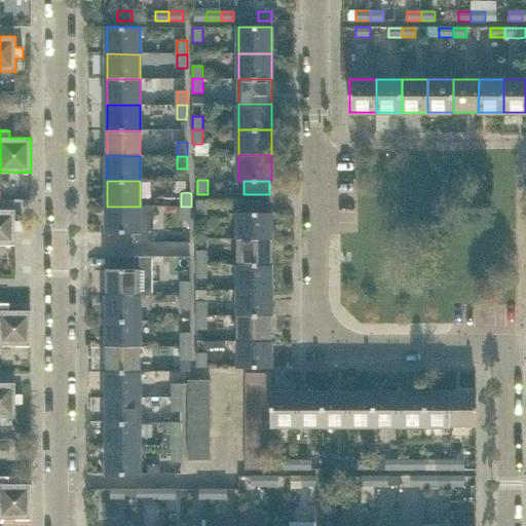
[(197,215),(208,215),(207,200),(197,200),(197,215)]
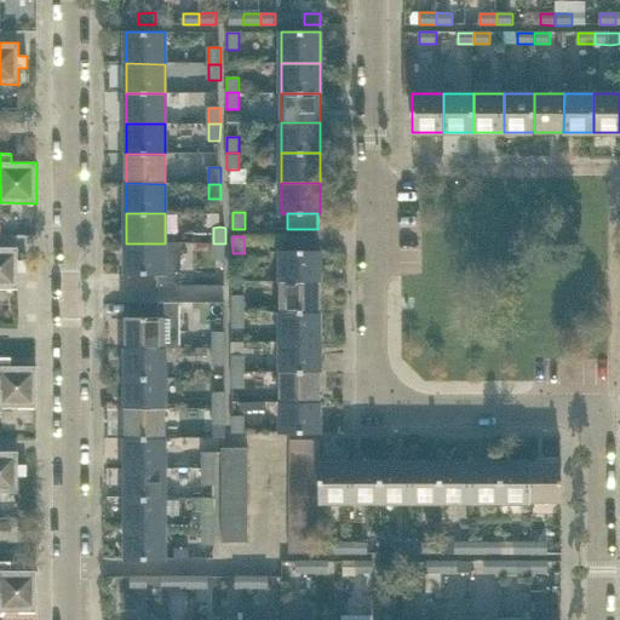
[(287,251),(317,251),(317,236),(287,236),(287,251)]
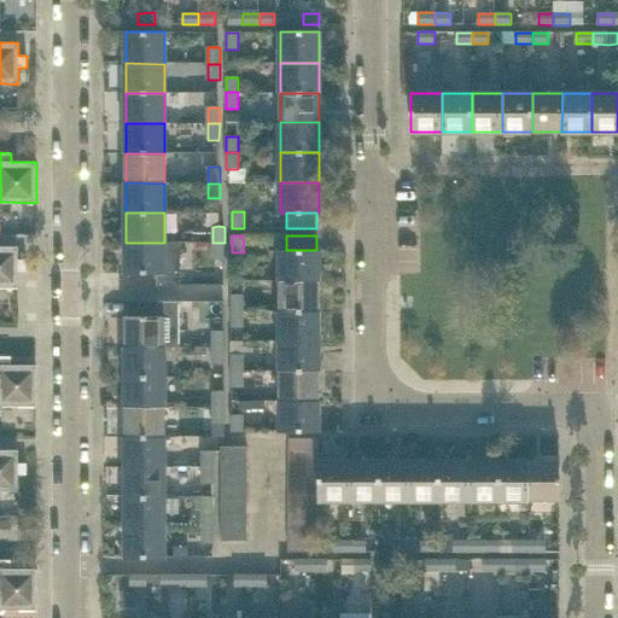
[(181,285),(181,243),(181,242),(164,242),(164,243),(126,243),(126,273),(128,273),(158,273),(158,285),(181,285)]
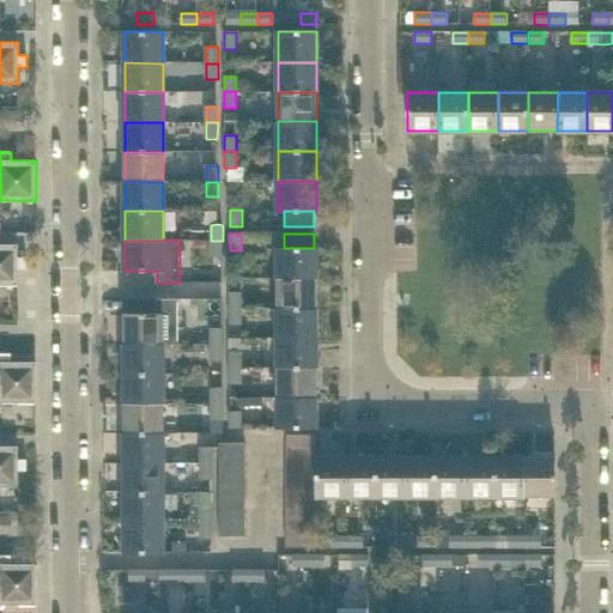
[(223,258),(223,241),(211,241),(211,258),(223,258)]
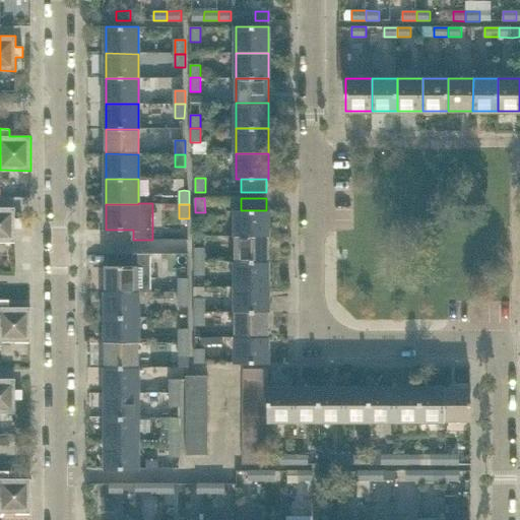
[(15,218),(15,207),(0,207),(0,242),(15,242),(15,228),(22,229),(22,218),(15,218)]
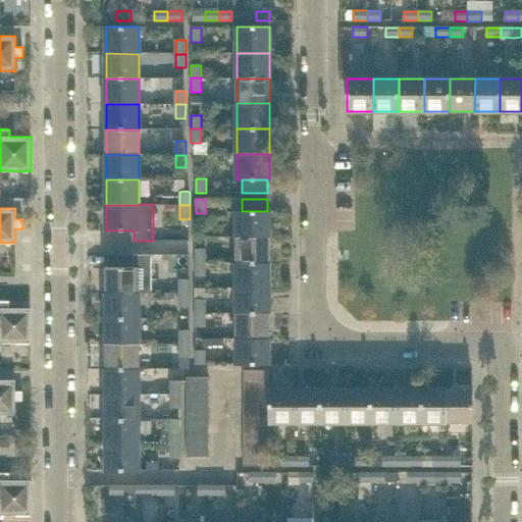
[(267,211),(242,211),(237,211),(237,238),(269,238),(269,211),(267,211)]
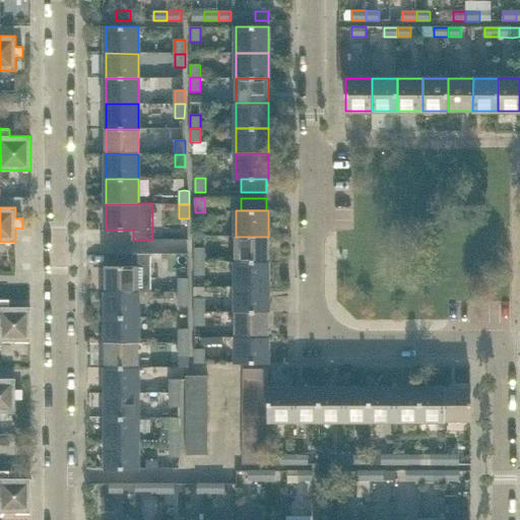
[(133,242),(133,240),(133,230),(108,230),(108,242),(133,242)]
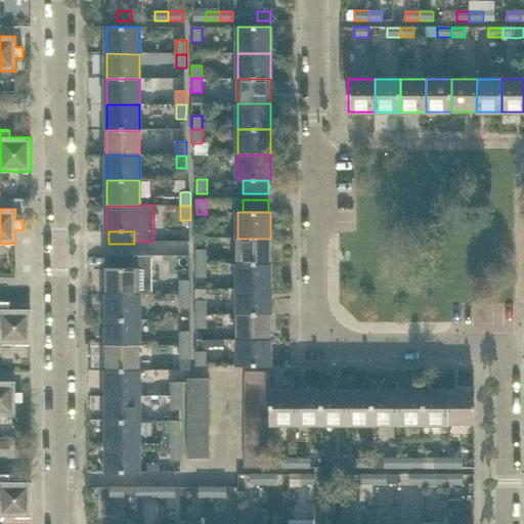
[(237,264),(270,263),(270,238),(237,238),(237,264)]
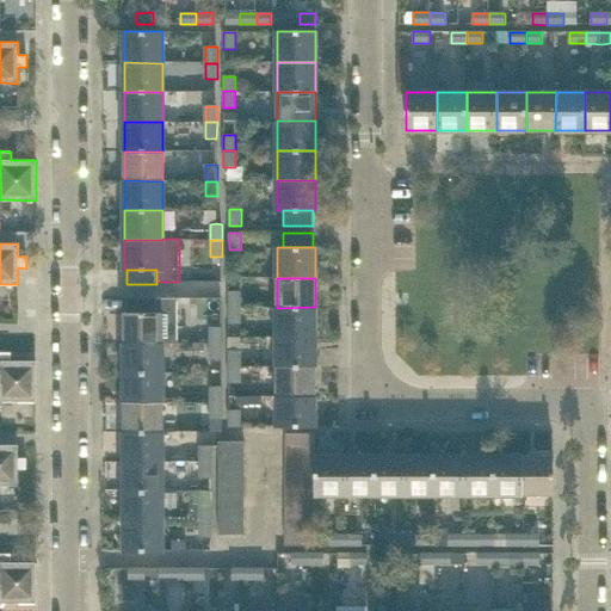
[(229,308),(240,308),(240,291),(229,291),(229,308)]
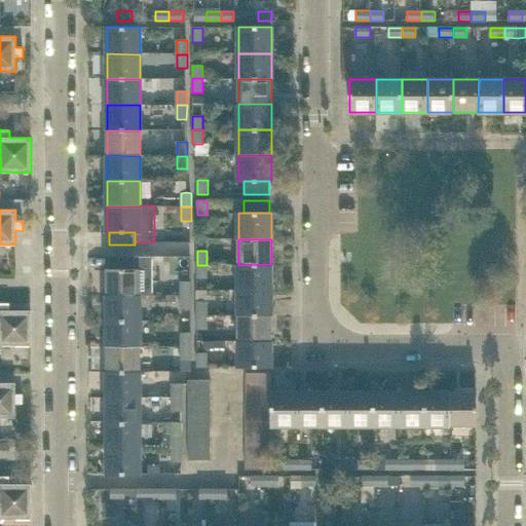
[(109,269),(107,269),(107,296),(140,296),(153,296),(153,256),(135,257),(135,269),(109,269)]
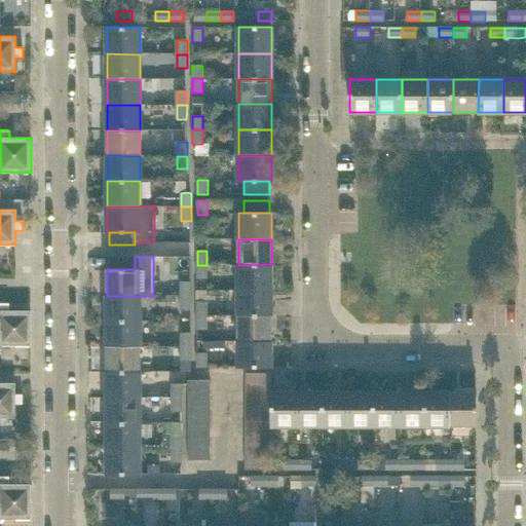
[(135,269),(135,257),(109,256),(109,269),(135,269)]
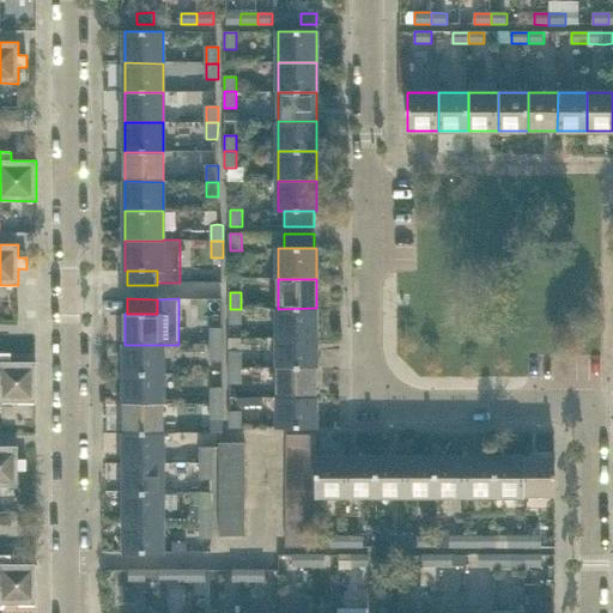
[(278,338),(316,338),(316,308),(278,309),(278,338)]
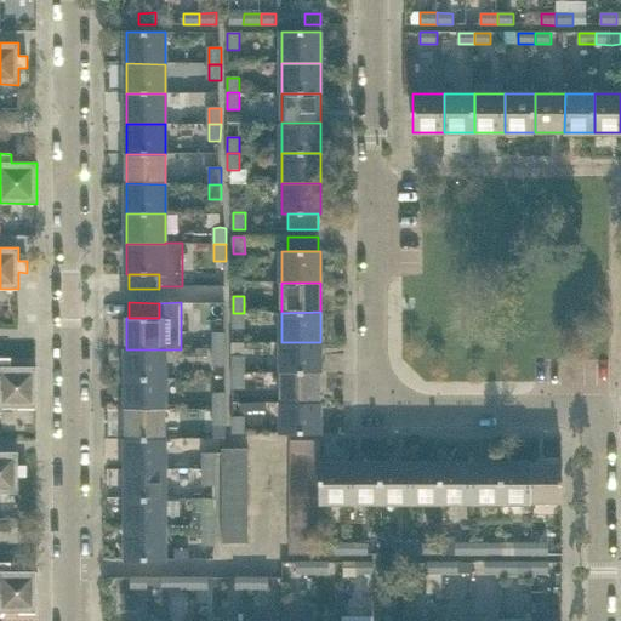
[(244,313),(233,313),(233,329),(244,329),(244,313)]
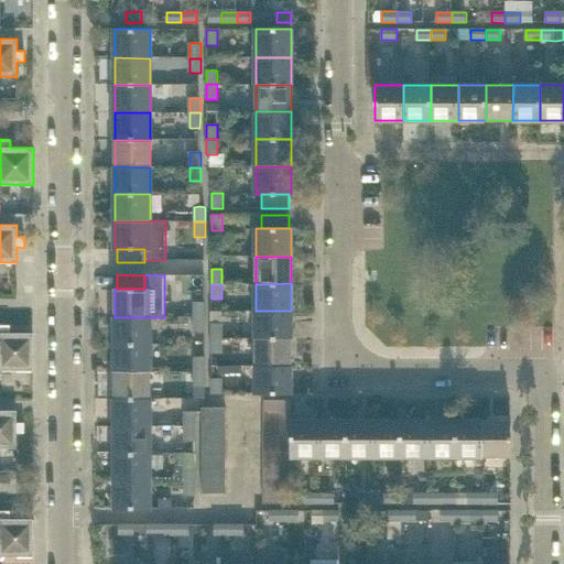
[(194,316),(205,316),(205,302),(195,302),(194,316)]
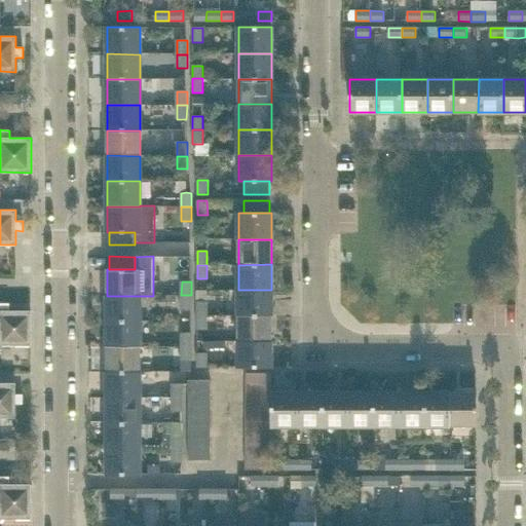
[(237,315),(271,315),(271,290),(238,290),(237,315)]
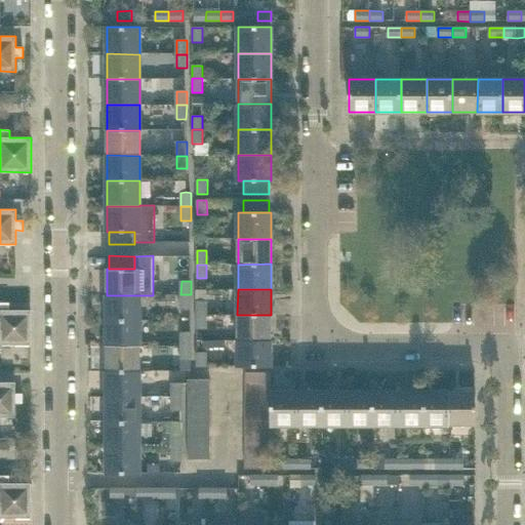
[(191,294),(180,294),(180,309),(191,309),(191,294)]
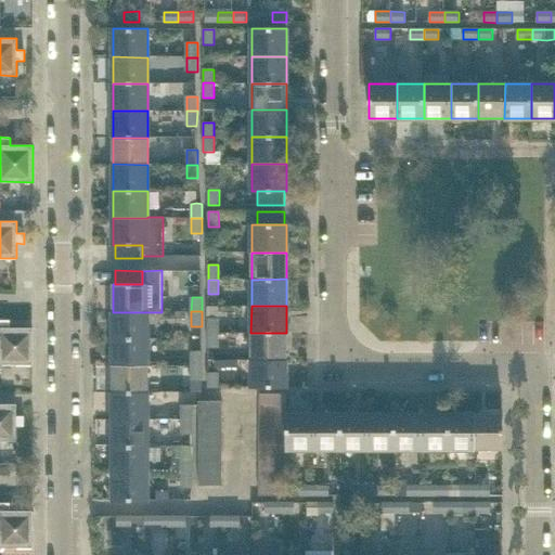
[(113,338),(147,338),(147,312),(113,312),(113,338)]
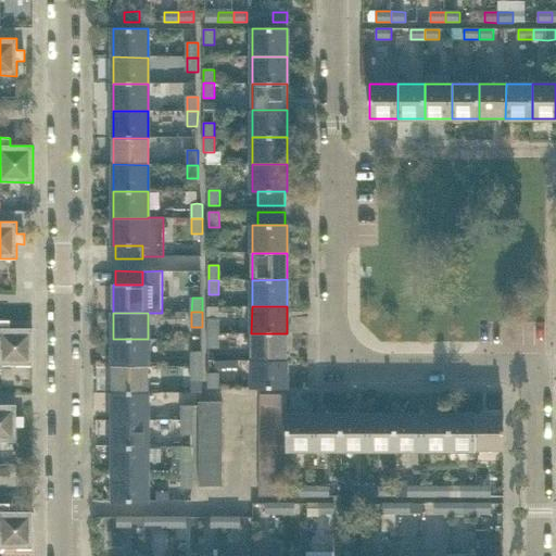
[(209,335),(218,333),(218,319),(209,319),(209,335)]
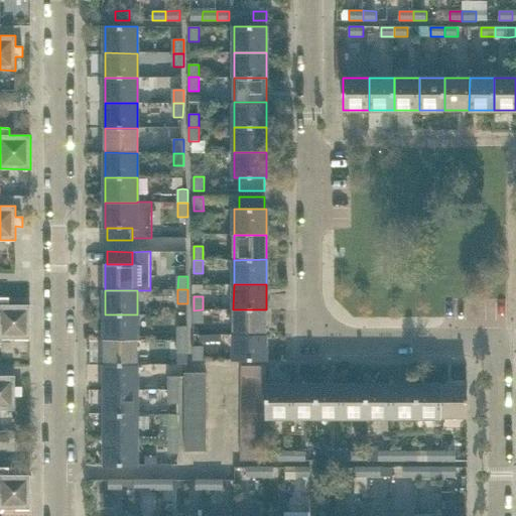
[(9,304),(9,297),(0,297),(0,339),(30,340),(30,304),(9,304)]
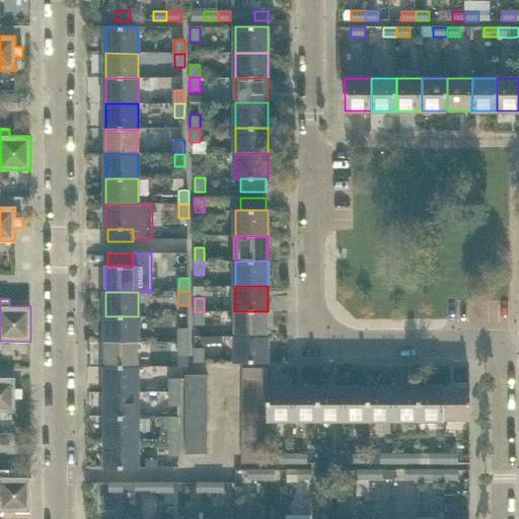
[(204,311),(195,312),(195,324),(204,324),(204,311)]
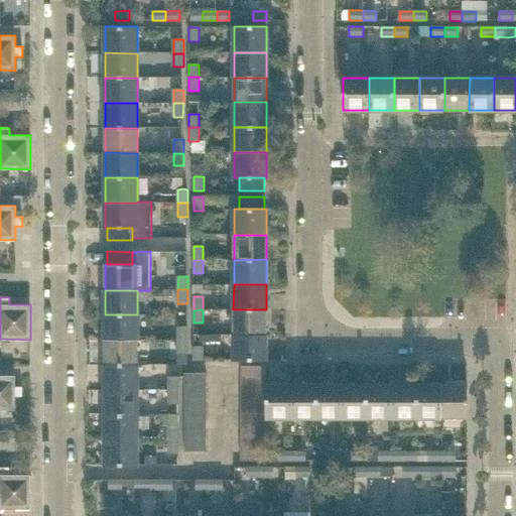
[(233,335),(266,335),(266,309),(233,309),(233,335)]
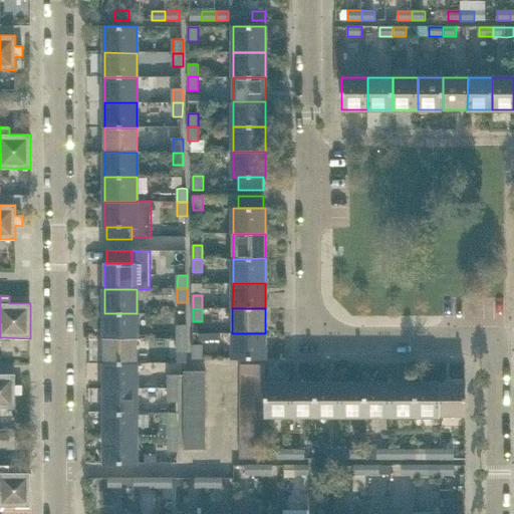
[(104,338),(137,338),(137,313),(104,313),(104,338)]
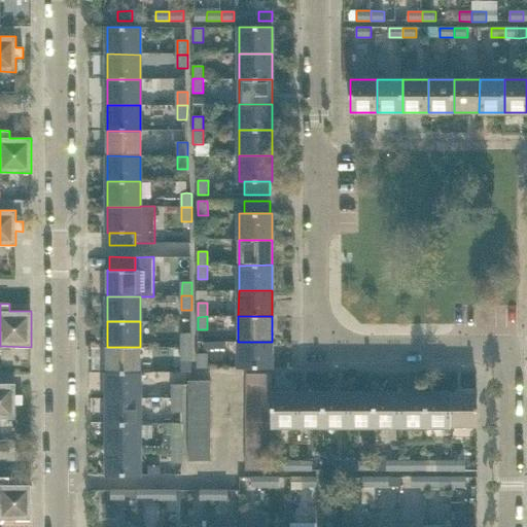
[(182,347),(191,347),(191,334),(182,334),(182,347)]
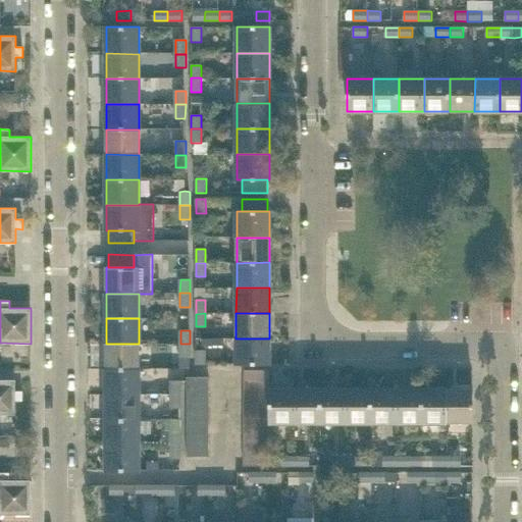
[(237,364),(269,364),(269,338),(236,338),(237,364)]
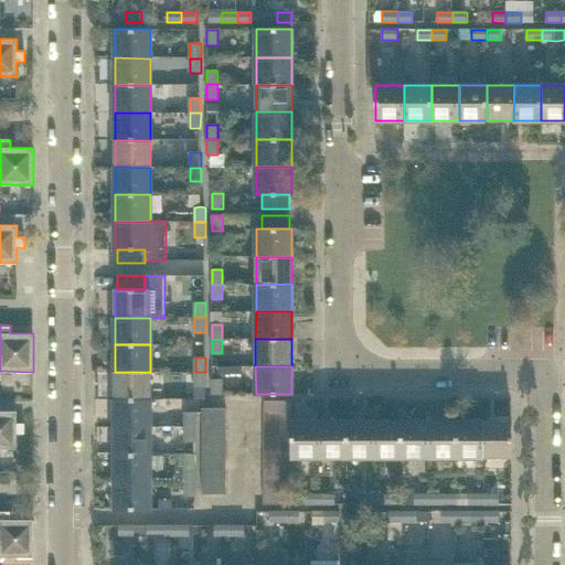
[(115,400),(150,400),(150,372),(115,372),(115,400)]
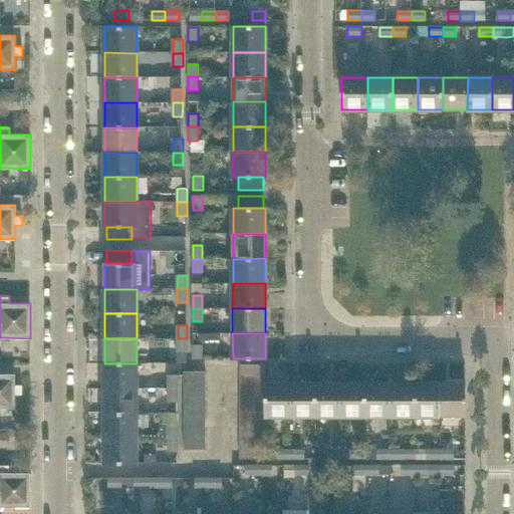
[(187,338),(178,338),(178,353),(187,353),(187,338)]
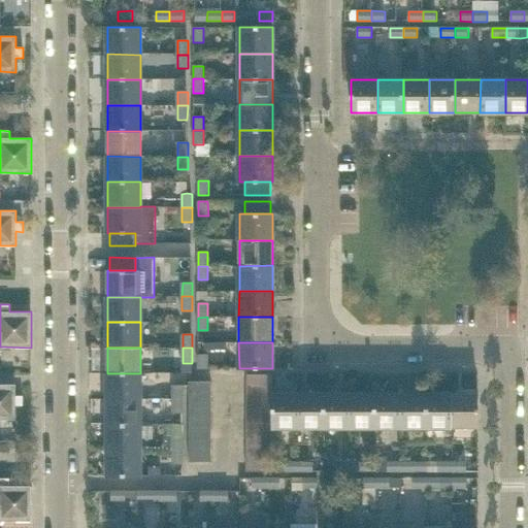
[(198,368),(207,368),(207,355),(197,355),(198,368)]
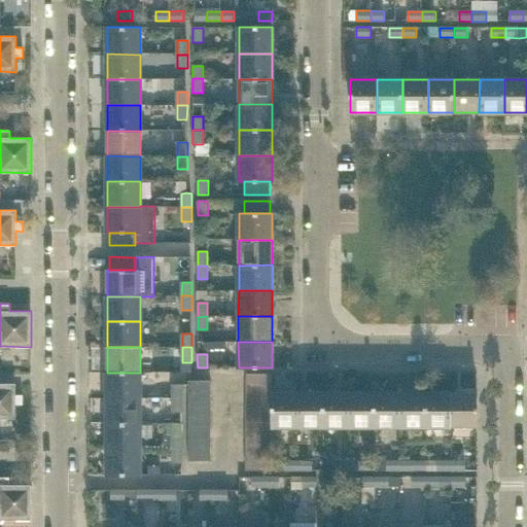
[(107,398),(140,398),(140,373),(107,373),(107,398)]
